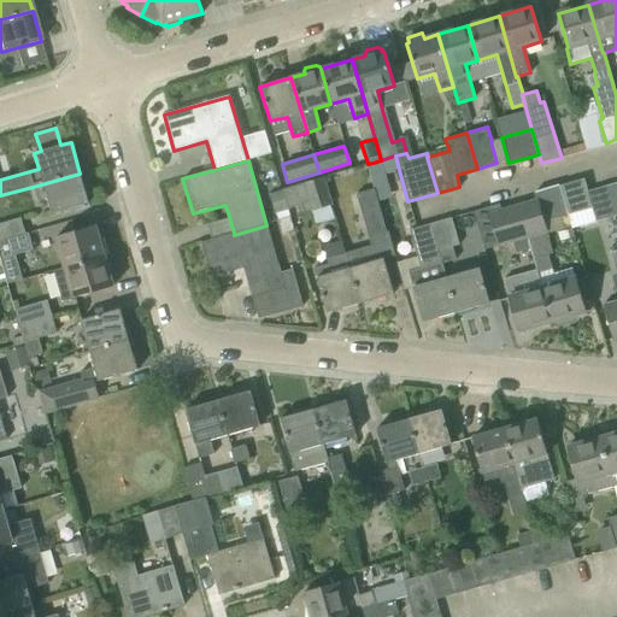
[(366,164),(372,189),(374,189),(377,203),(391,198),(387,184),(385,186),(377,162),(368,164),(368,163),(366,164)]
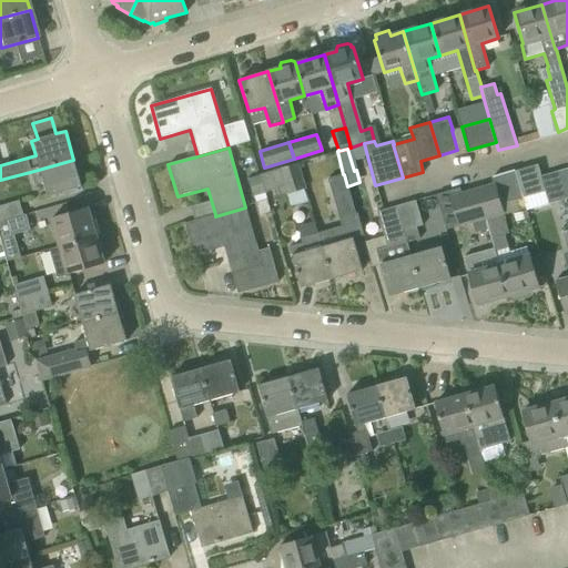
[(81,188),(73,160),(30,172),(34,184),(43,182),(48,198),(81,188)]
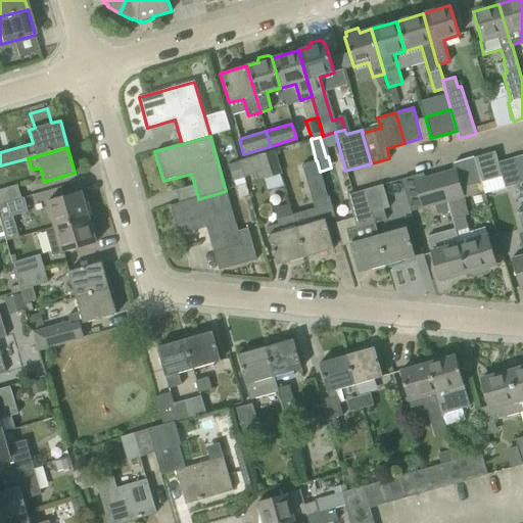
[(281,174),(275,150),(238,160),(243,177),(251,175),(253,182),(281,174)]
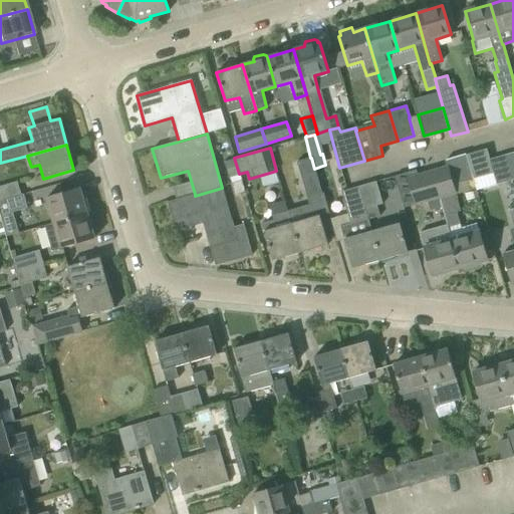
[(485,149),(466,155),(473,179),(492,173),(489,159),(485,149)]
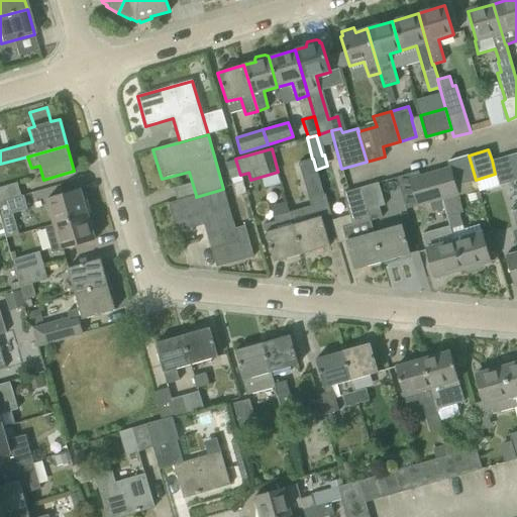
[(516,151),(507,156),(514,181),(516,180),(516,151)]
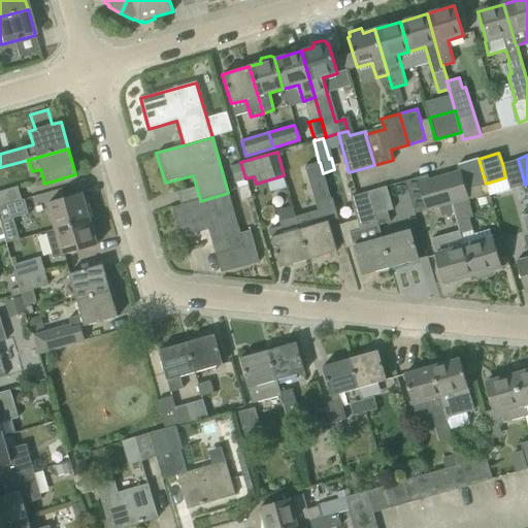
[(525,185),(518,159),(502,163),(505,177),(508,190),(525,185)]
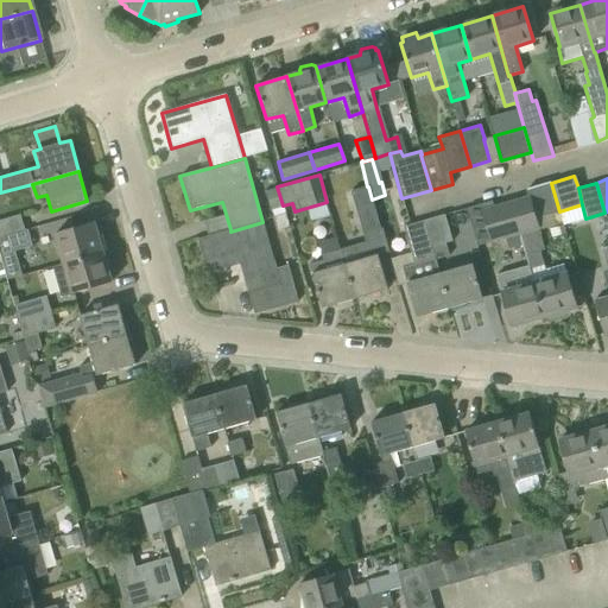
[(368,187),(367,187),(350,191),(363,234),(380,229),(372,200),(368,187)]
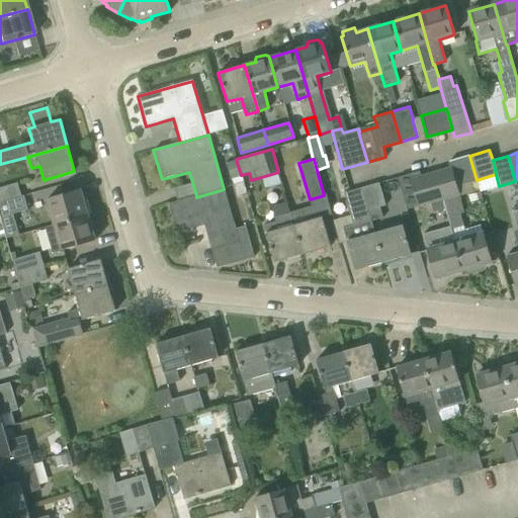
[(450,166),(434,171),(442,199),(458,195),(459,194),(450,166)]
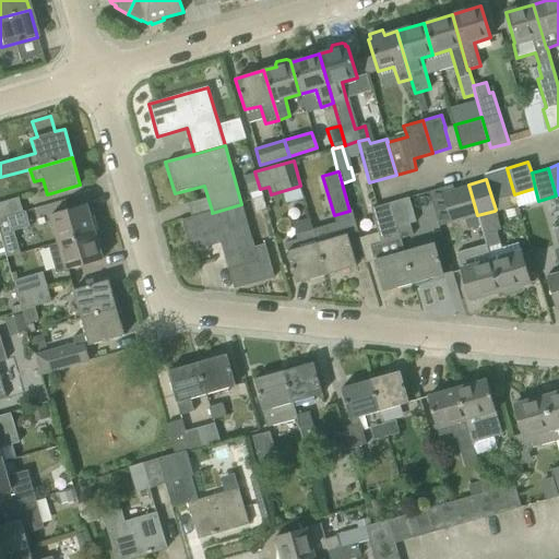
[(477,215),(468,185),(453,189),(452,185),(439,188),(450,224),(477,215)]
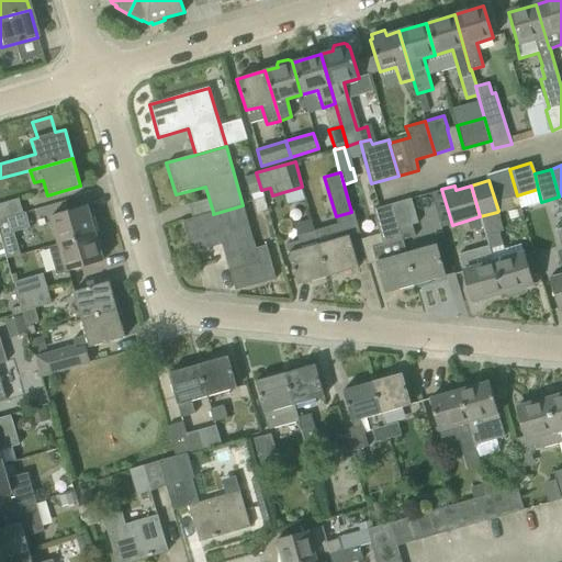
[(0,220),(23,213),(22,212),(19,198),(0,202),(0,220)]
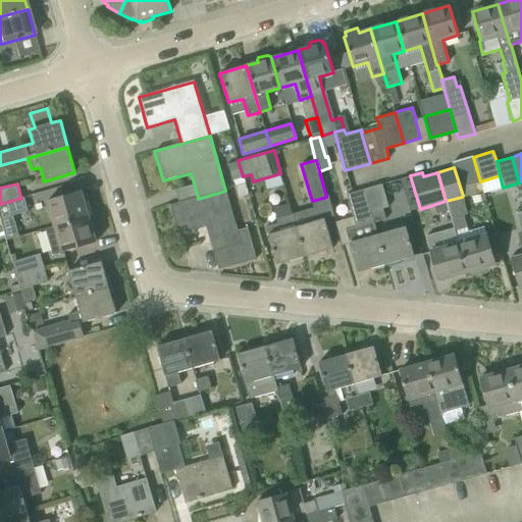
[(381,184),(363,189),(373,223),(385,219),(382,209),(388,207),(381,184)]
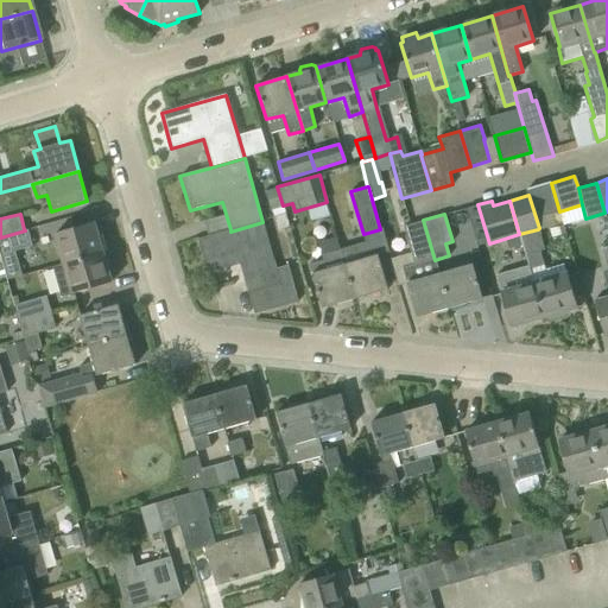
[(435,260),(423,220),(401,226),(410,253),(390,258),(398,286),(410,282),(419,317),(449,309),(438,273),(435,260)]
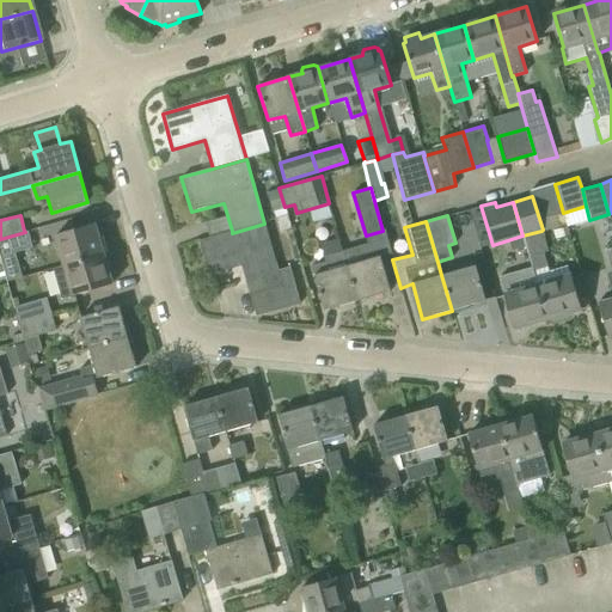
[(54,237),(62,267),(103,255),(95,224),(54,237)]
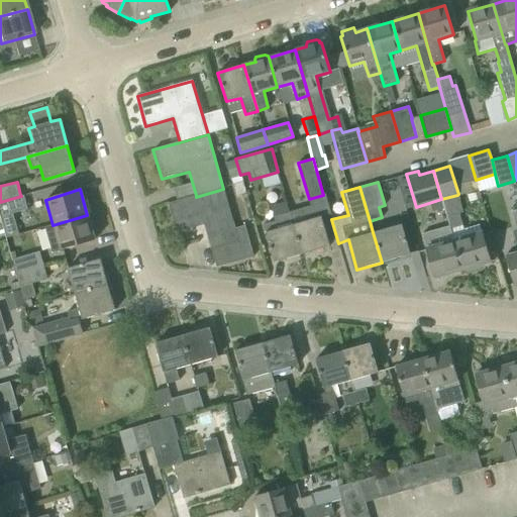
[(196,197),(196,195),(169,203),(177,232),(204,224),(216,268),(253,256),(244,225),(234,227),(223,189),(196,197)]
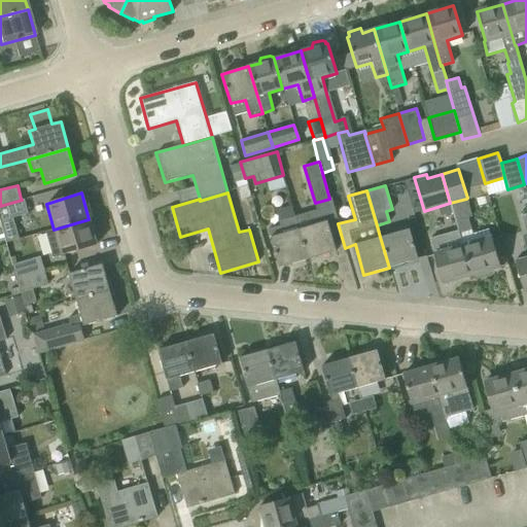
[(0,206),(0,220),(27,213),(23,199),(21,199),(22,200),(0,206)]
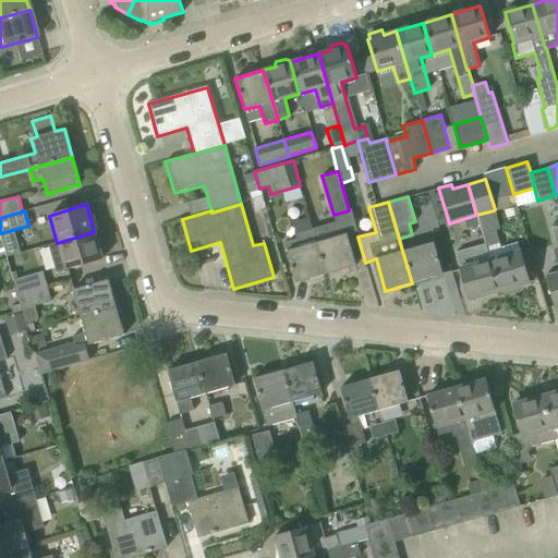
[(330,238),(316,242),(315,242),(325,275),(355,266),(346,233),(342,234),(339,220),(326,225),(330,238)]
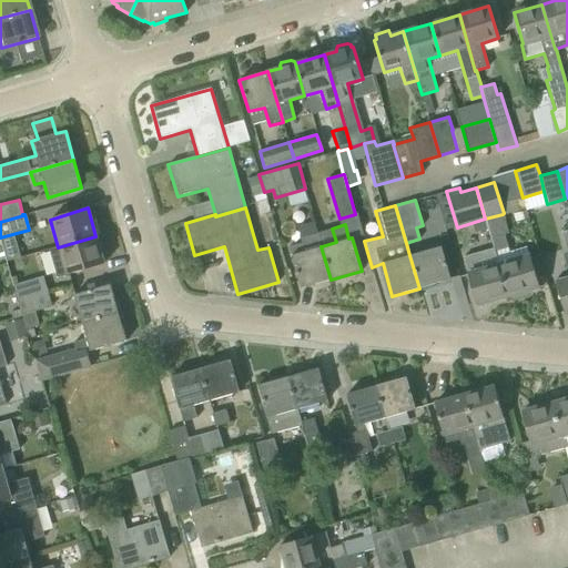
[(567,274),(567,275),(556,280),(566,314),(567,313),(567,230),(560,232),(567,253),(563,254),(567,274)]
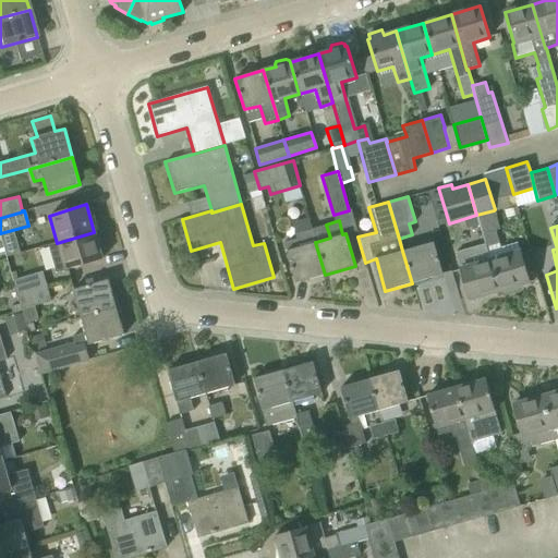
[(315,242),(316,242),(313,229),(294,234),(296,240),(283,243),(286,251),(295,283),(325,275),(315,242)]
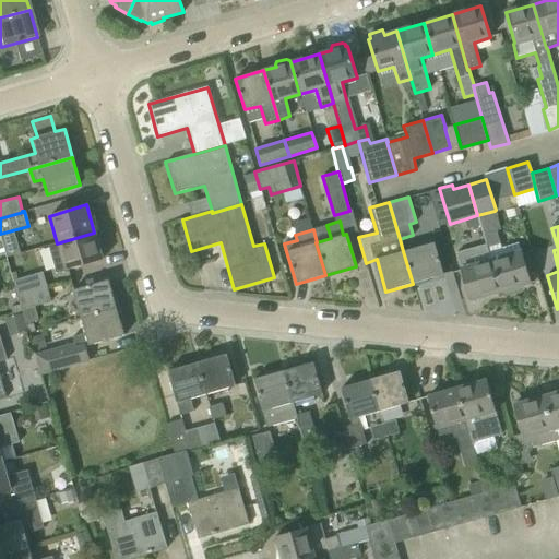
[(94,233),(57,244),(48,246),(56,273),(103,260),(94,233)]
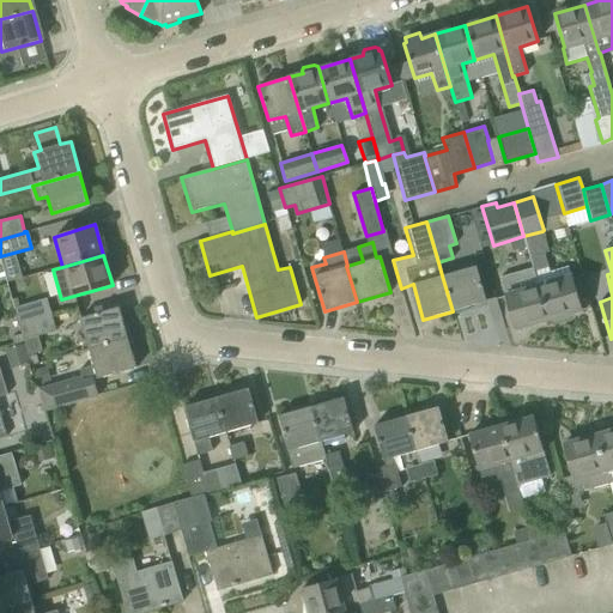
[(475,266),(442,275),(453,311),(486,302),(475,266)]
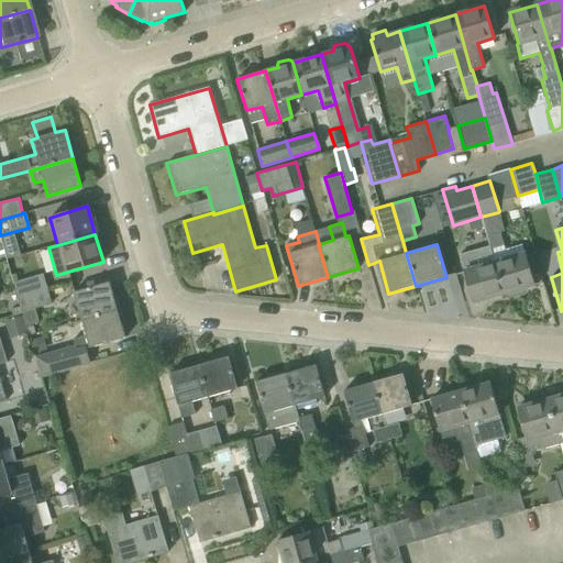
[(503,244),(489,247),(504,294),(533,285),(521,244),(505,250),(503,244)]
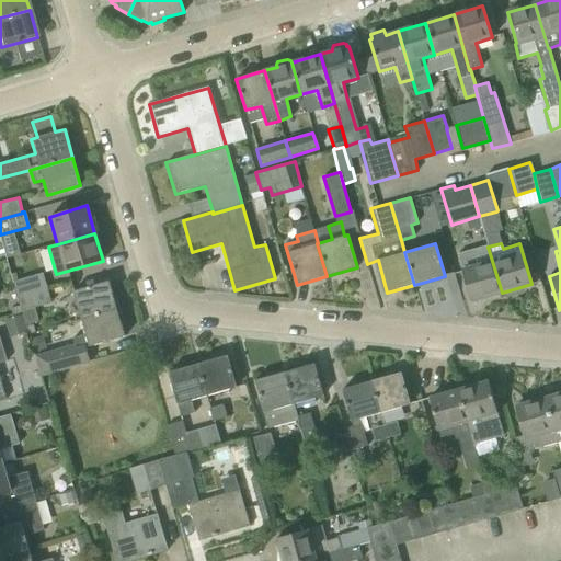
[(502,293),(488,247),(473,251),(472,249),(457,253),(471,301),(502,293)]
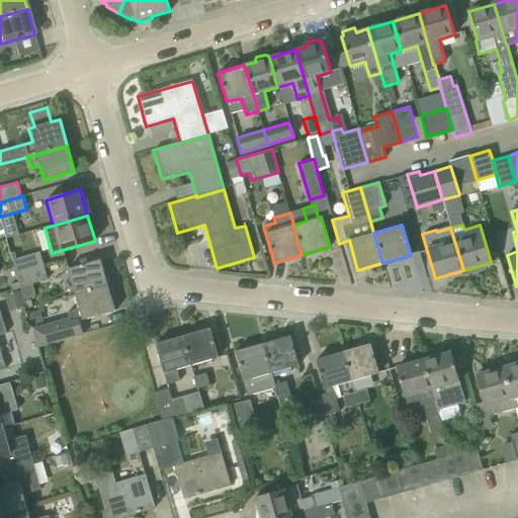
[(11,260),(15,274),(42,266),(38,252),(11,260)]
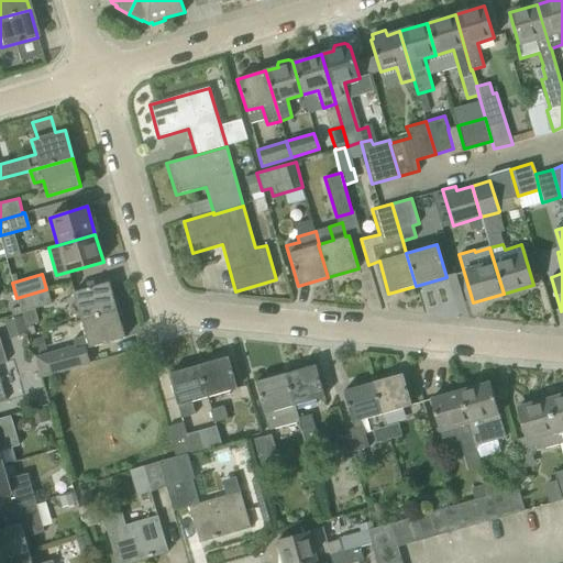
[(73,293),(80,320),(117,310),(109,283),(73,293)]
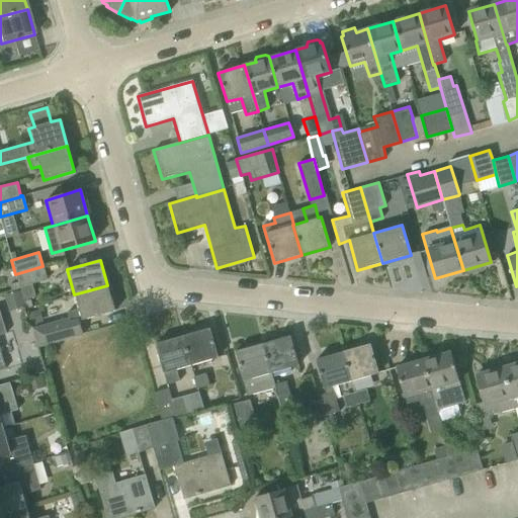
[(42,266),(15,274),(19,286),(24,301),(35,297),(31,283),(47,278),(42,266)]
